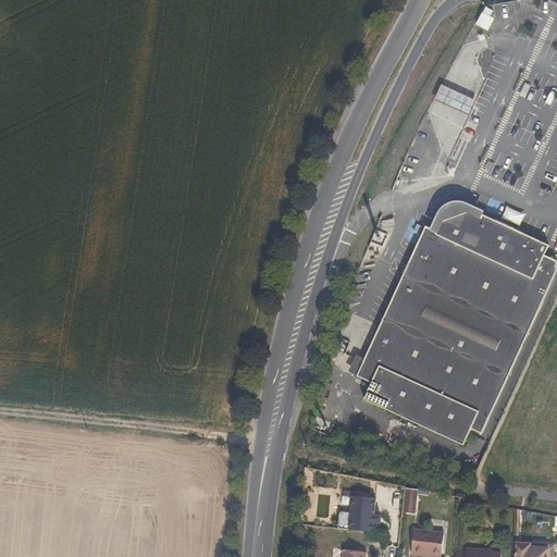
[(460,94),(443,85),(436,100),(454,108),(470,115),(478,101),(460,94)]
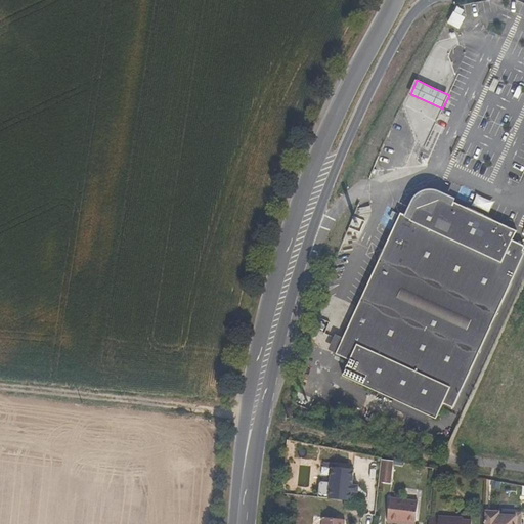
[(336,354),(349,360),(342,375),(436,419),(443,404),(452,408),(523,254),(523,251),(523,250),(523,246),(513,241),(517,231),(454,202),(453,204),(443,200),(444,199),(443,199),(442,199),(441,199),(437,197),(433,194),(428,194),(423,197),(420,200),(417,204),(416,208),(416,209),(413,209),(413,210),(415,210),(411,217),(401,213),(336,354)]
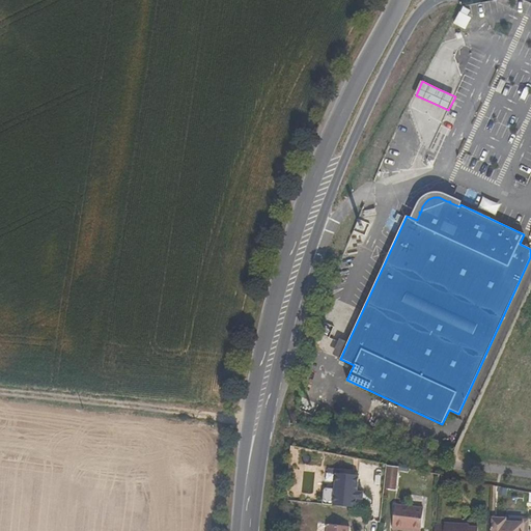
[(484,197),(480,207),(497,214),(501,203),(484,197)]
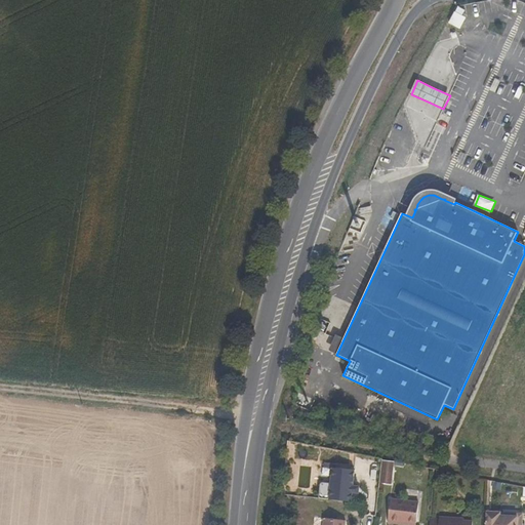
[(382,460),(380,483),(393,484),(395,461),(382,460)]
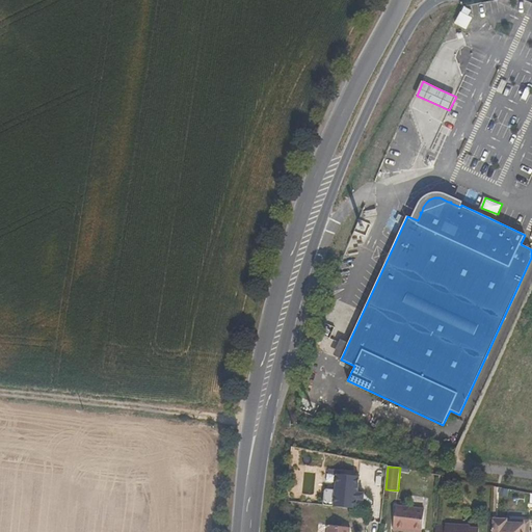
[(358,476),(337,474),(333,506),(354,508),(356,490),(358,476)]
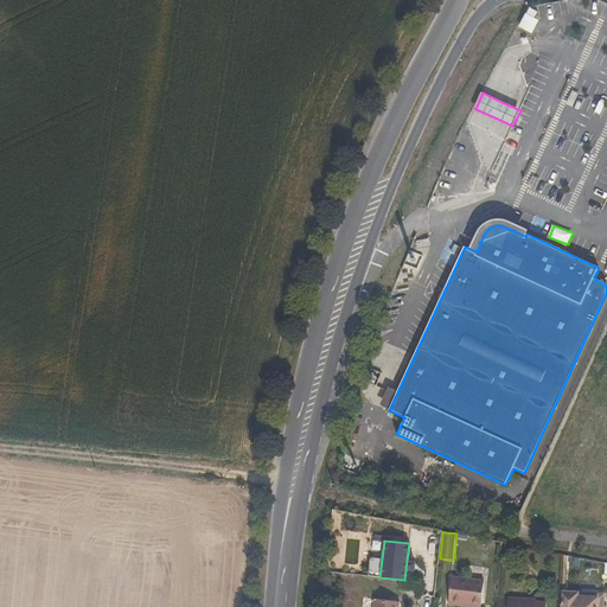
[(481,605),(484,580),(451,576),(448,602),(470,604),(481,605)]
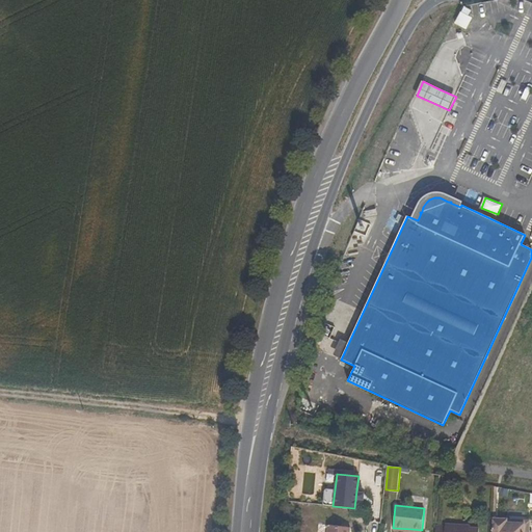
[(494,519),(491,531),(525,531),(526,524),(507,523),(507,520),(494,519)]
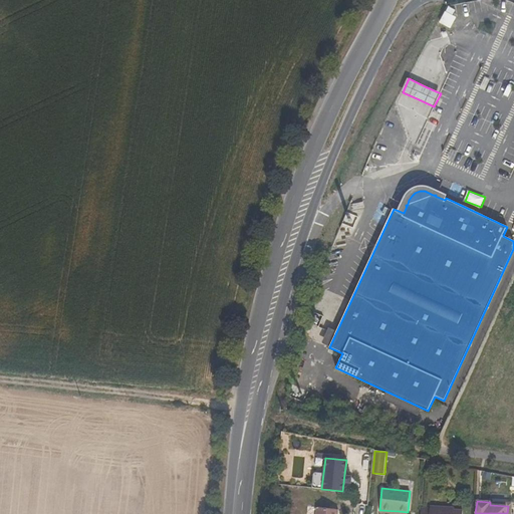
[(510,513),(511,503),(490,502),(490,505),(508,506),(507,513),(510,513)]
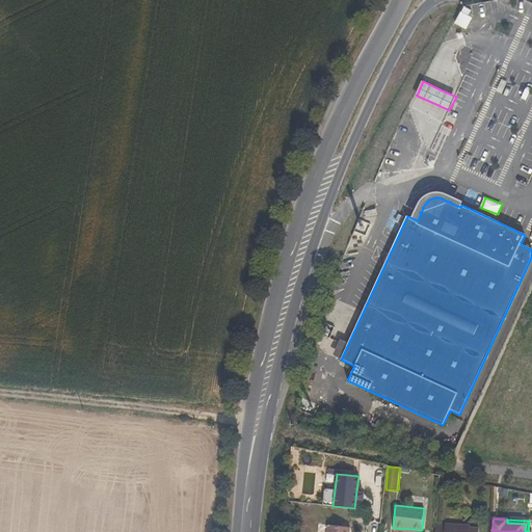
[(445,523),(445,525),(435,525),(434,531),(477,531),(478,528),(470,527),(470,525),(445,523)]
